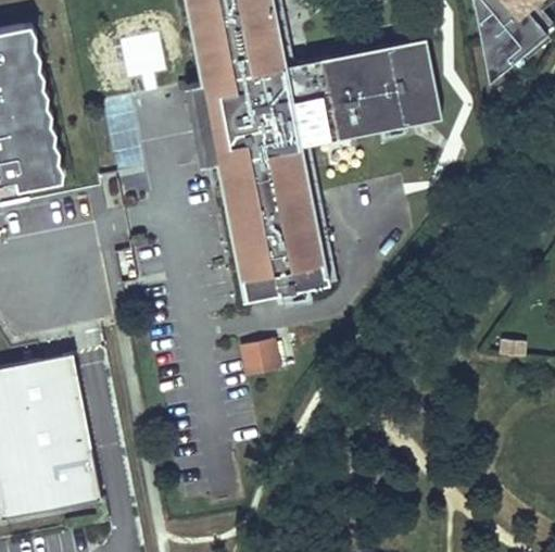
[(180,0),(199,86),(181,90),(199,171),(215,166),(243,303),(285,295),(281,281),(289,280),(292,293),(337,283),(308,147),(395,128),(379,54),(302,71),(301,65),(292,67),(278,0),(180,0)]
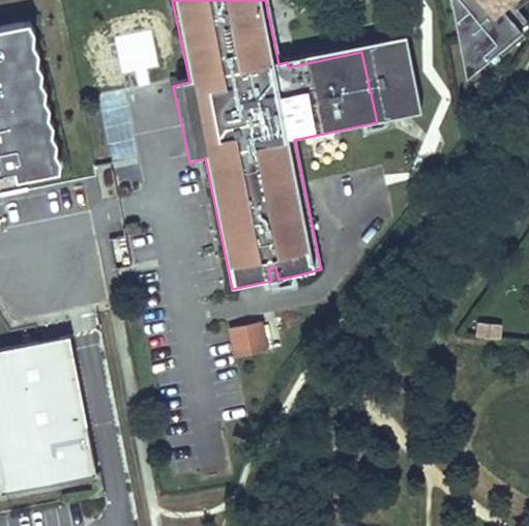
[(450,0),(466,82),(499,54),(505,48),(500,42),(517,29),(501,11),(513,0),(450,0)]
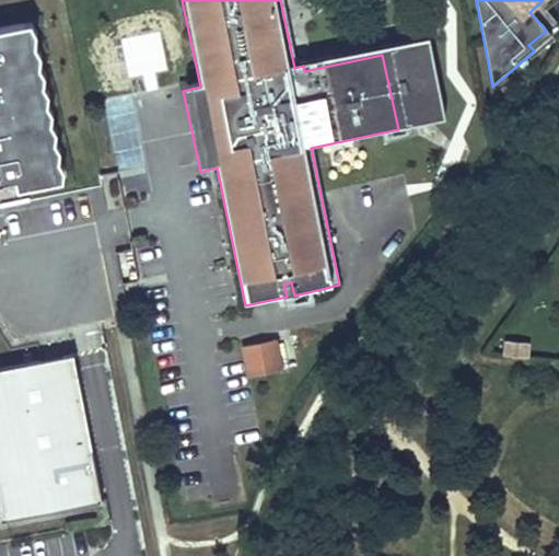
[(558,29),(546,13),(558,0),(543,0),(530,12),(546,31),(528,45),(534,50),(527,57),(531,61),(555,41),(551,37),(558,30),(558,29)]
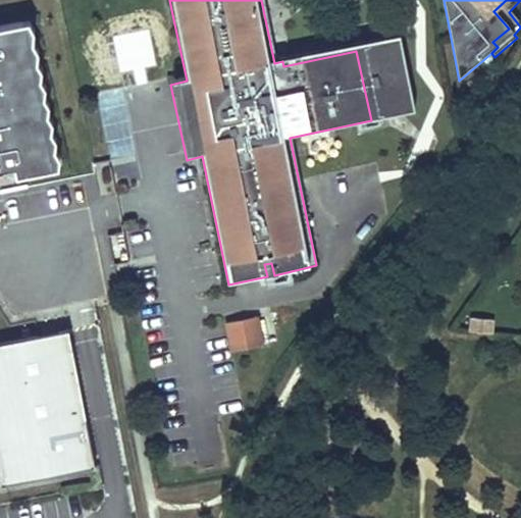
[(32,23),(22,26),(51,171),(60,169),(32,23)]
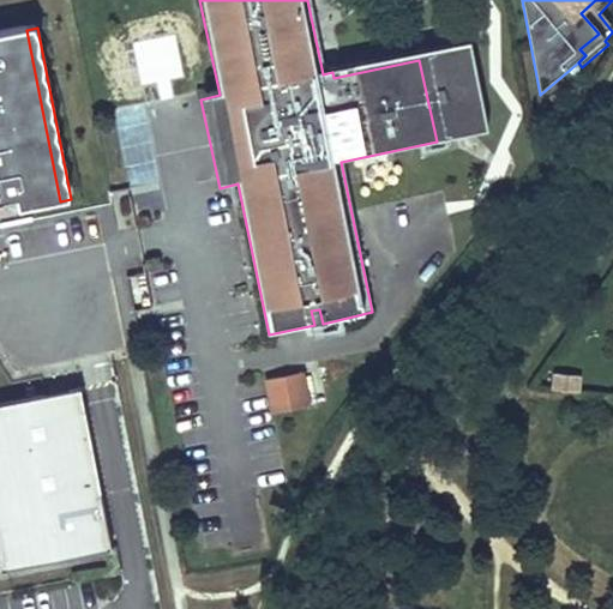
[(0,199),(1,203),(16,200),(18,210),(60,202),(26,30),(0,35),(0,199)]
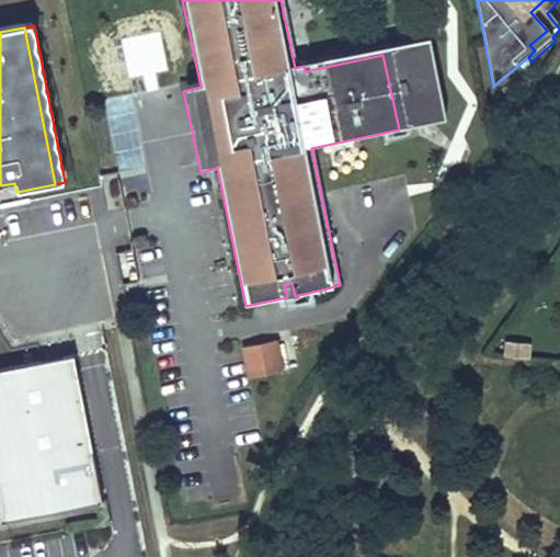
[(444,121),(427,40),(381,49),(383,55),(399,129),(444,121)]
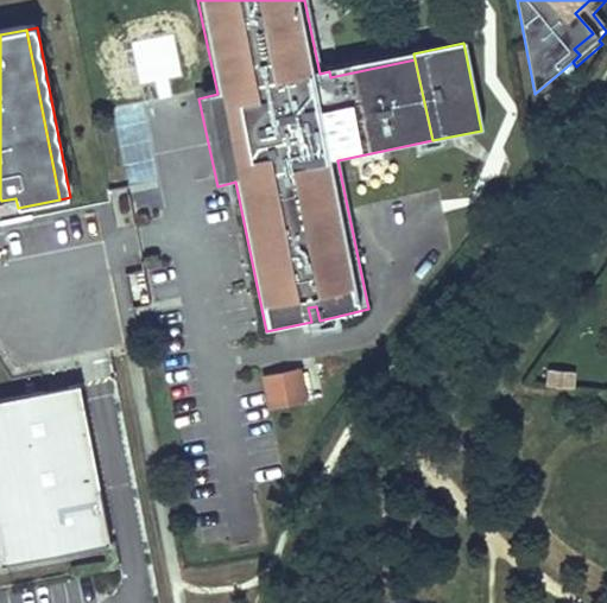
[(308,308),(311,322),(320,321),(316,306),(308,308)]
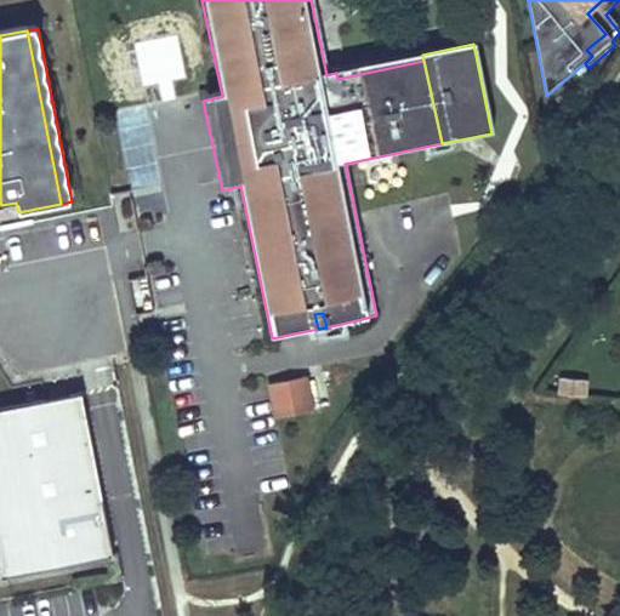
[(308,405),(305,380),(268,387),(273,412),(308,405)]
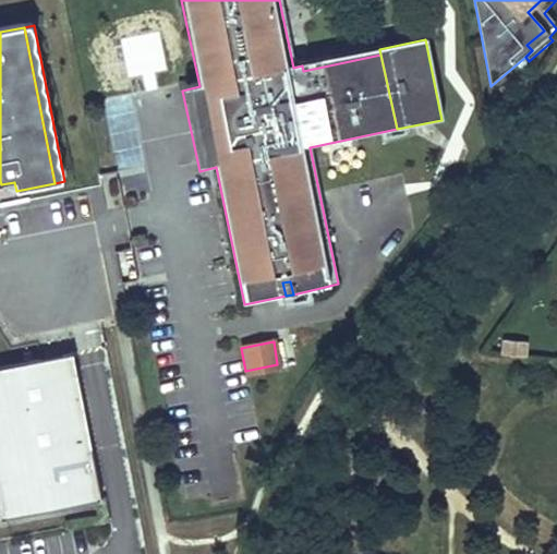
[(503,358),(523,360),(525,345),(504,342),(503,358)]
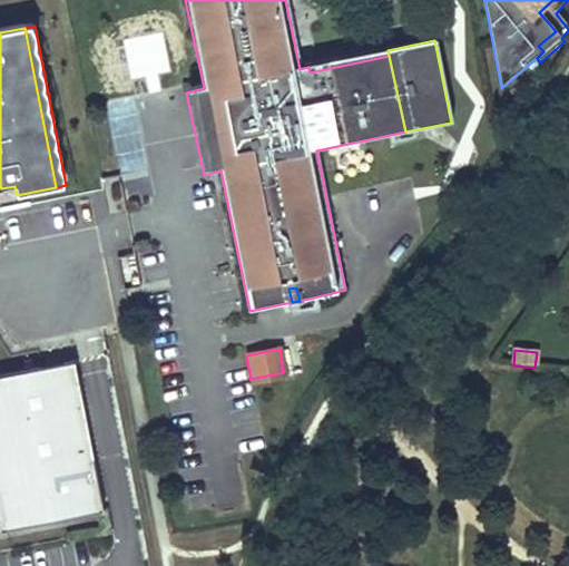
[(0,530),(102,513),(76,363),(0,377),(0,530)]
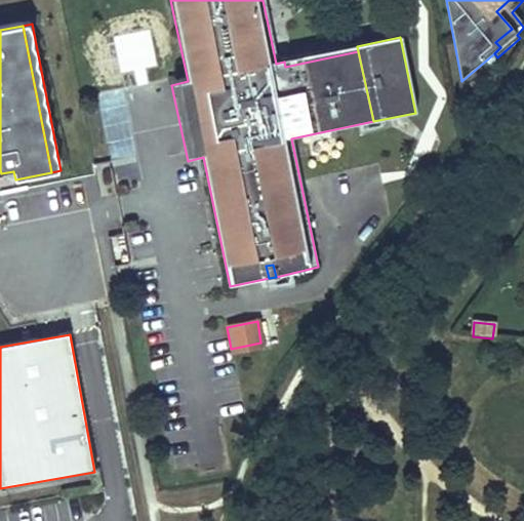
[(232,356),(263,350),(260,343),(231,349),(232,356)]
